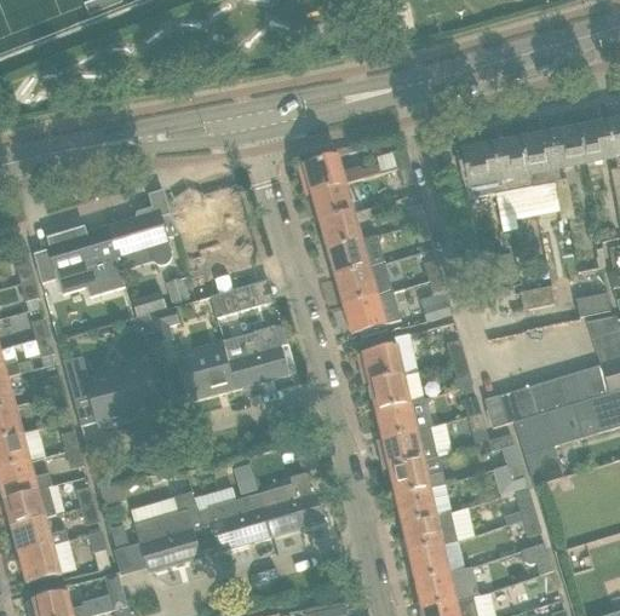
[(619,117),(609,120),(616,161),(615,161),(616,168),(619,167),(619,117)]
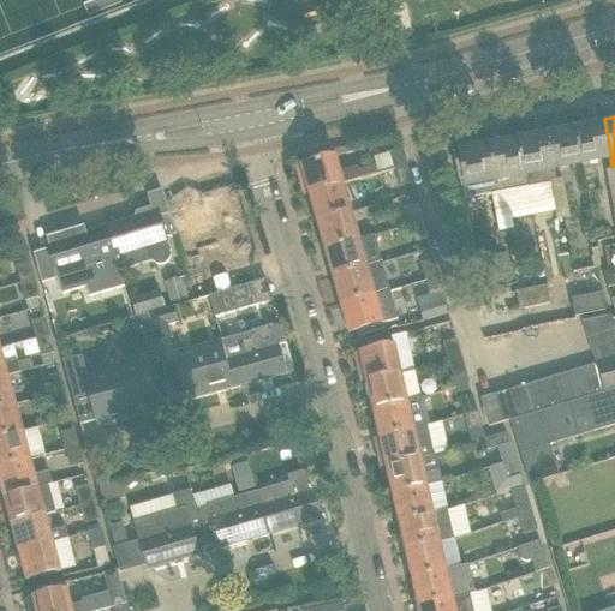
[(610,160),(611,160),(604,119),(575,125),(584,165),(610,160)]
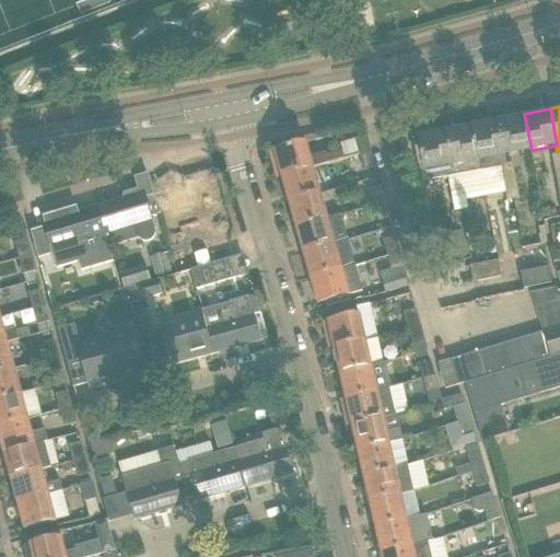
[(524,114),(515,115),(513,112),(500,114),(499,118),(498,118),(504,154),(532,150),(524,114)]
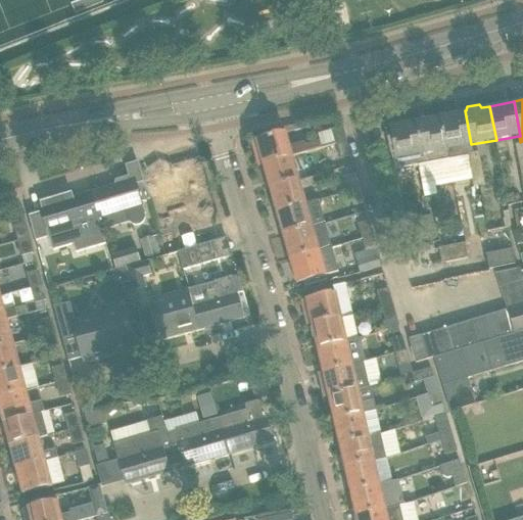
[(465,110),(440,115),(448,156),(466,153),(468,153),(473,152),(471,144),(465,110)]
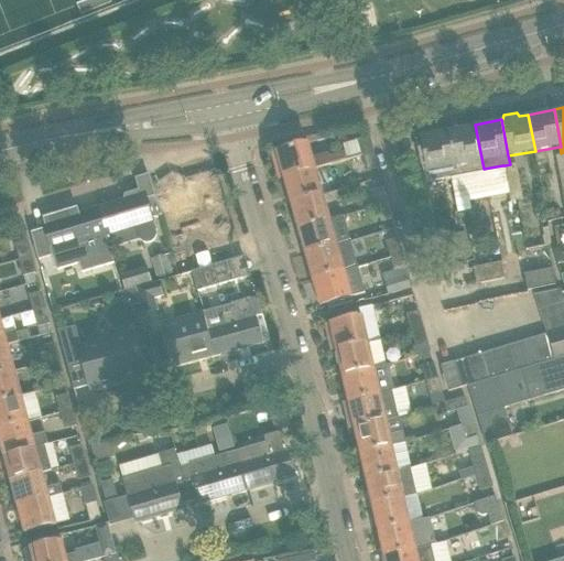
[(475,125),(448,130),(457,171),(464,171),(466,189),(468,201),(489,196),(484,169),(475,125)]
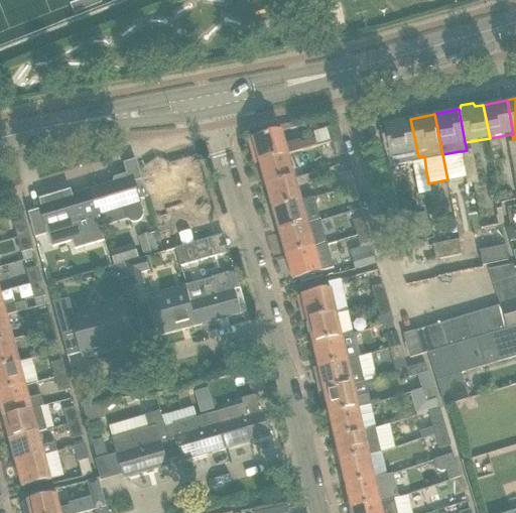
[(424,156),(418,156),(410,119),(386,123),(391,147),(386,148),(389,164),(411,160),(414,174),(426,172),(424,156)]
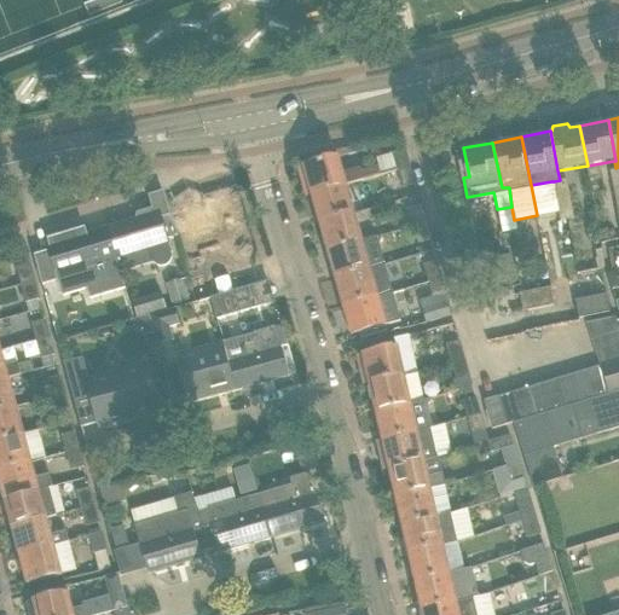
[(388,169),(409,163),(405,148),(385,154),(388,169)]
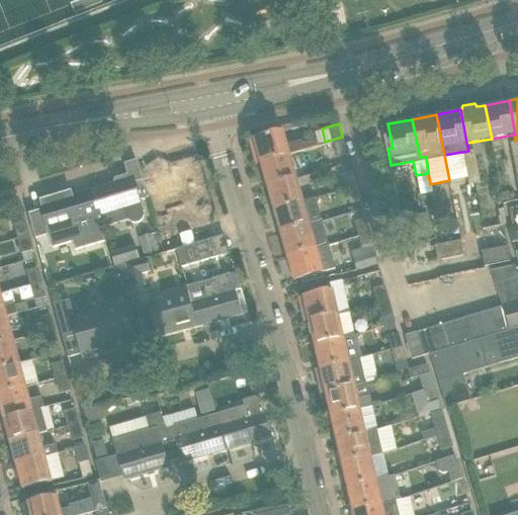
[(282,129),(271,132),(270,125),(251,130),(253,138),(249,139),(254,161),(318,144),(317,138),(303,142),(301,140),(286,144),(282,129)]
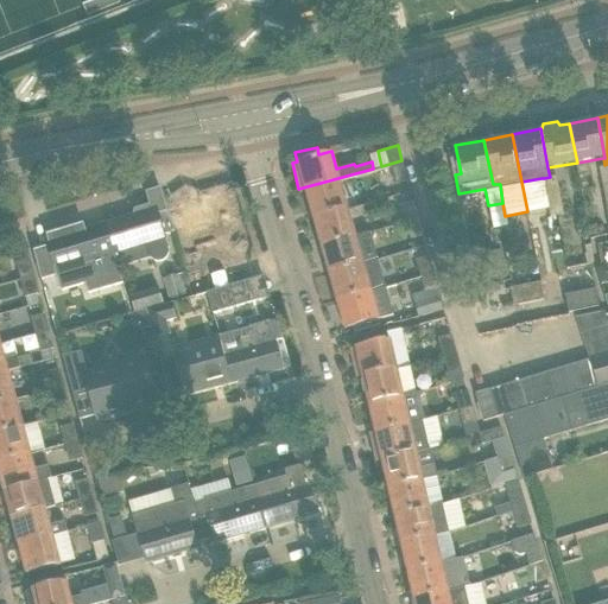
[(407,179),(404,167),(401,160),(381,166),(382,169),(390,166),(393,183),(407,179)]
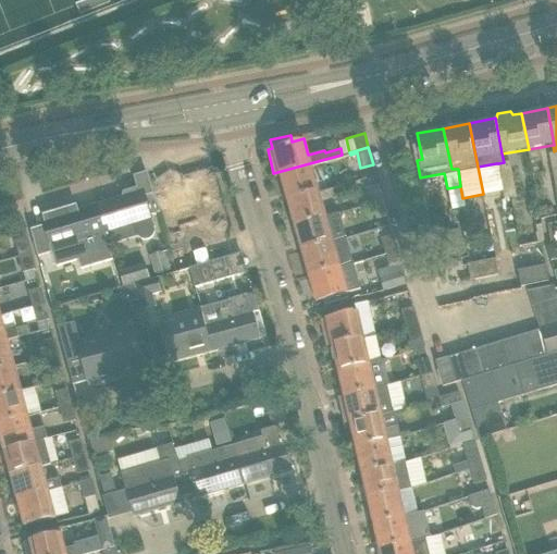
[(311,164),(342,155),(273,173),(274,175),(280,173),(286,197),(318,188),(311,164)]
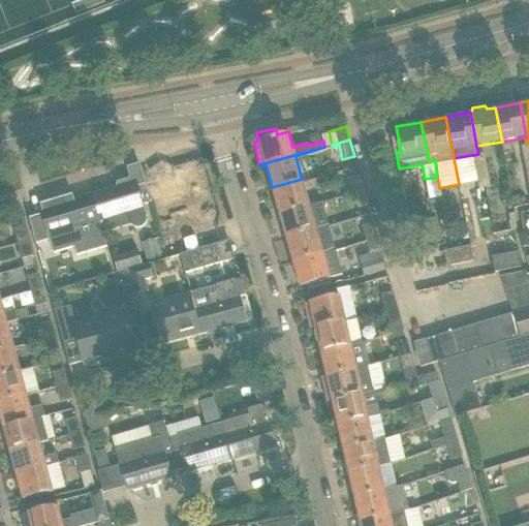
[(473,155),(471,155),(471,159),(473,168),(486,166),(483,153),(478,154),(473,155)]
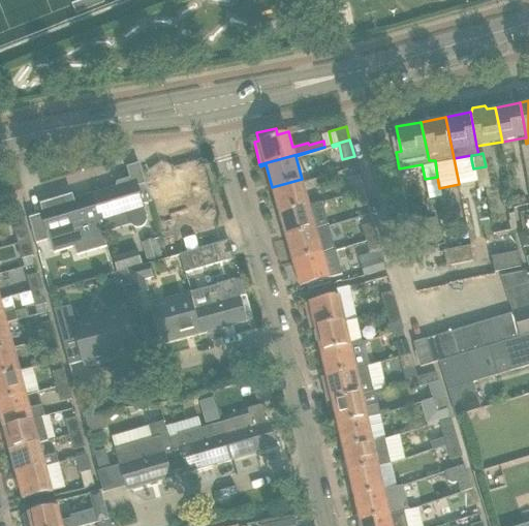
[(221,221),(205,168),(193,172),(190,162),(155,174),(158,183),(147,187),(150,198),(156,219),(169,215),(167,209),(196,199),(205,226),(221,221)]
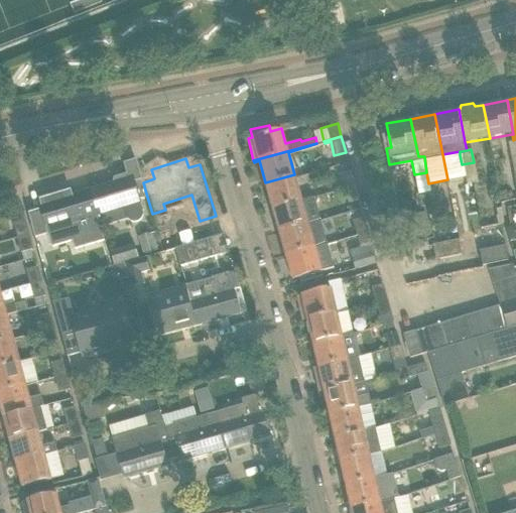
[(466,182),(477,180),(474,162),(462,164),(466,182)]
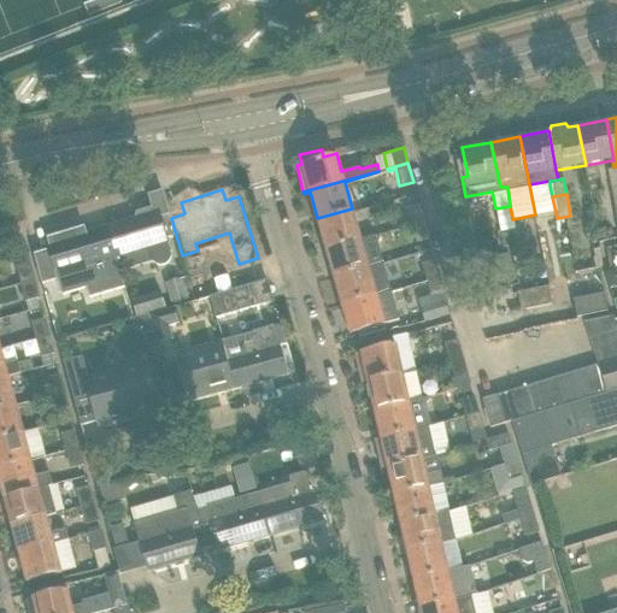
[(410,222),(423,218),(419,202),(405,207),(410,222)]
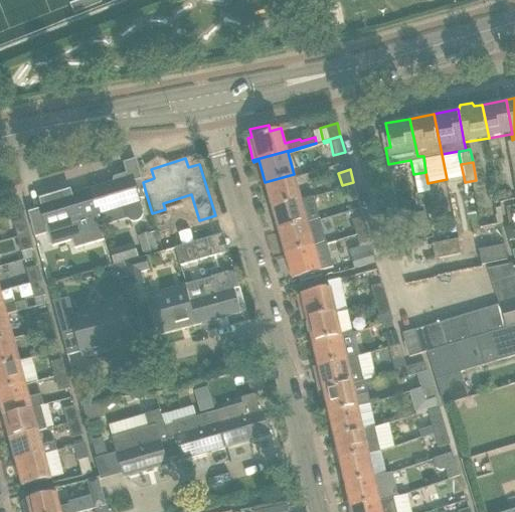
[(416,192),(428,190),(425,172),(413,174),(416,192)]
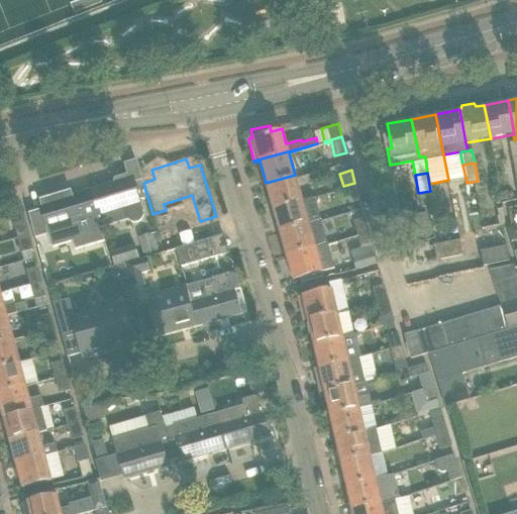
[(114,181),(89,189),(96,212),(122,204),(125,212),(126,216),(129,219),(134,219),(137,218),(141,215),(142,211),(141,207),(138,199),(139,199),(138,197),(146,194),(143,183),(141,178),(133,180),(132,176),(127,177),(124,174),(115,177),(114,181)]
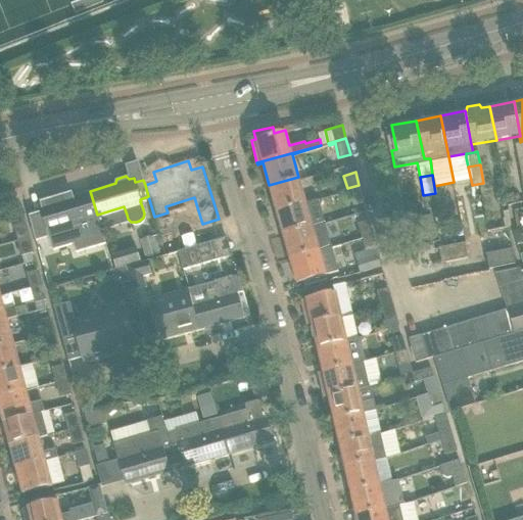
[(276,208),(305,200),(298,177),(269,185),(276,208)]
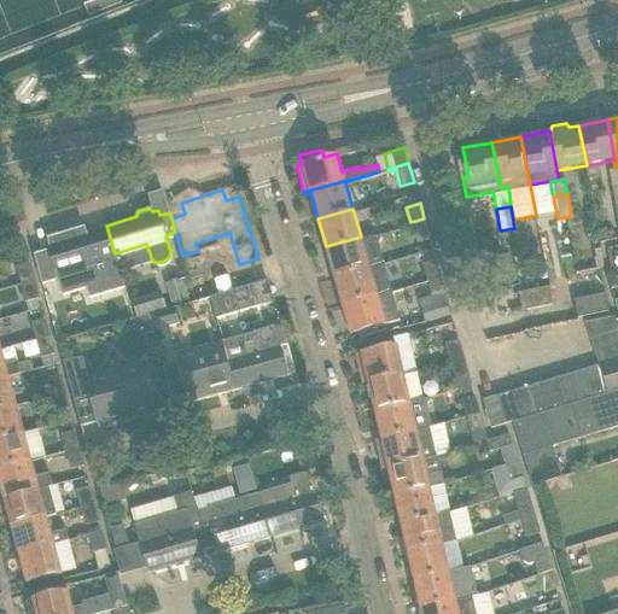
[(417,243),(430,239),(424,218),(410,222),(417,243)]
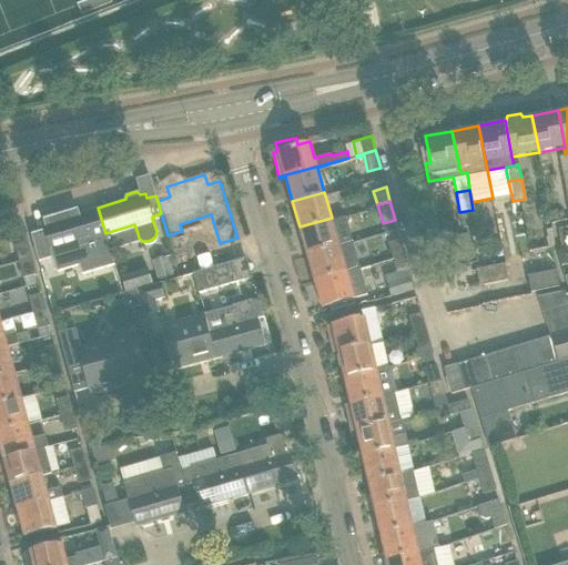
[(32,232),(31,232),(39,259),(52,254),(75,248),(80,262),(83,272),(114,262),(112,253),(105,233),(98,208),(71,215),(69,209),(42,217),(44,223),(42,223),(44,229),(32,232)]
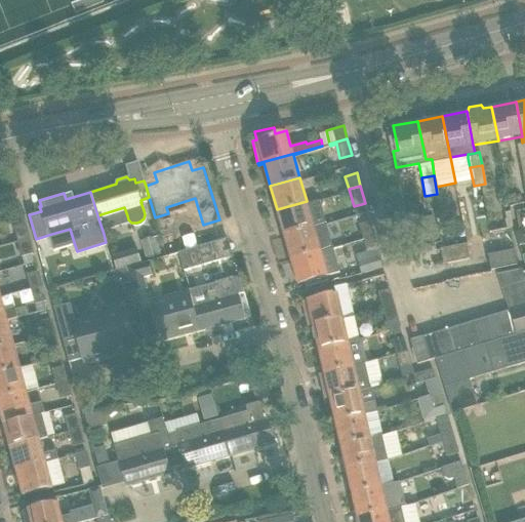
[(284,234),(327,222),(320,197),(307,201),(277,209),(284,234)]
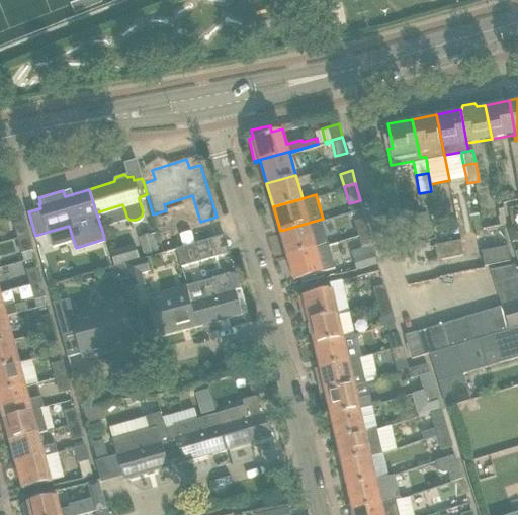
[(426,211),(407,216),(406,207),(390,211),(396,238),(410,235),(411,239),(431,235),(426,211)]
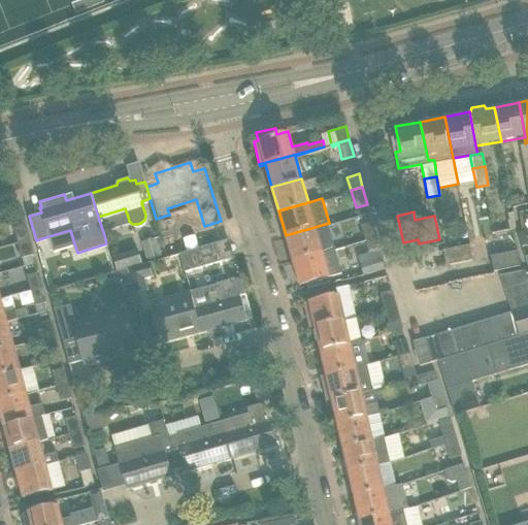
[(372,222),(360,225),(363,238),(376,235),(372,222)]
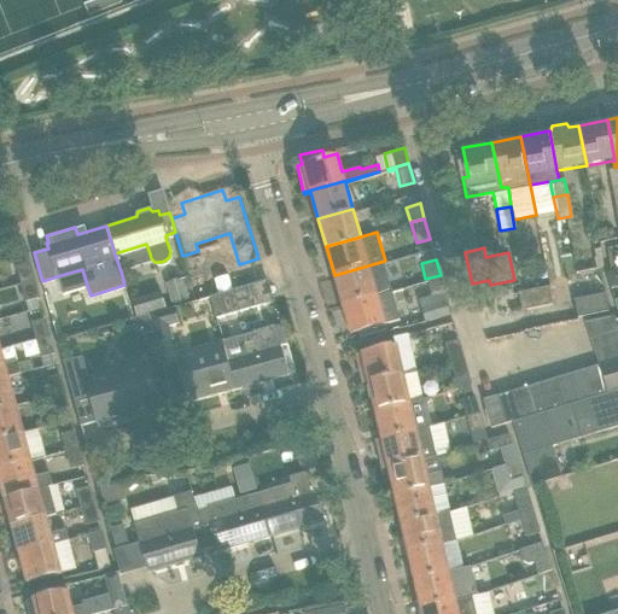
[(342,303),(392,288),(385,261),(334,275),(342,303)]
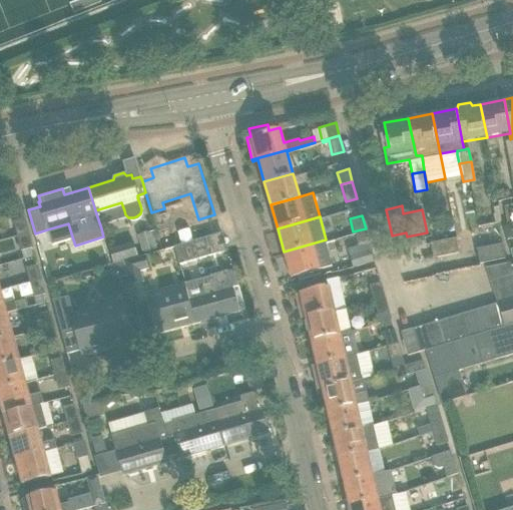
[(17,234),(27,231),(23,217),(13,220),(17,234)]
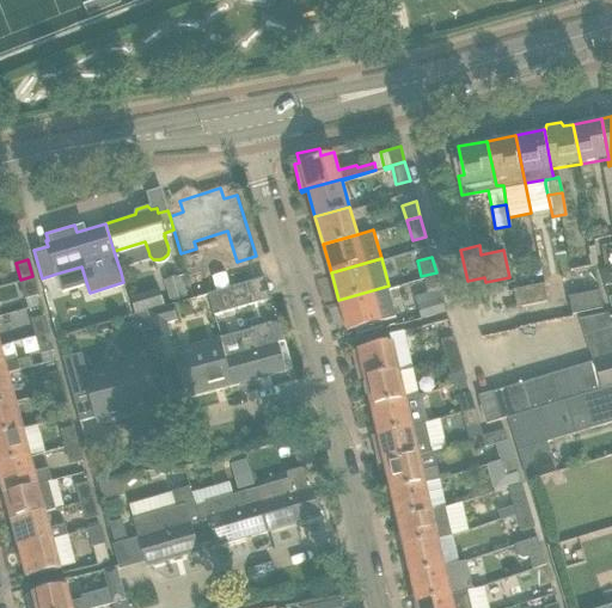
[(604,286),(611,282),(611,265),(600,269),(604,286)]
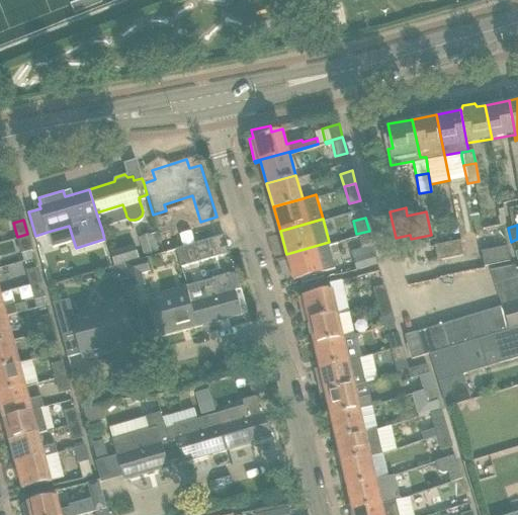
[(377,262),(369,231),(356,234),(360,248),(352,250),(357,268),(377,262)]
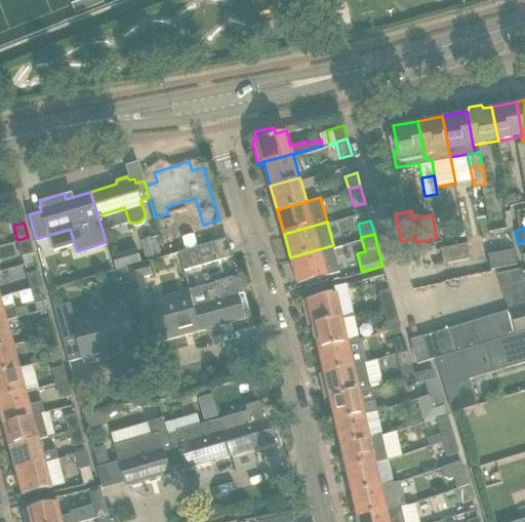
[(143,237),(146,253),(158,251),(156,235),(143,237)]
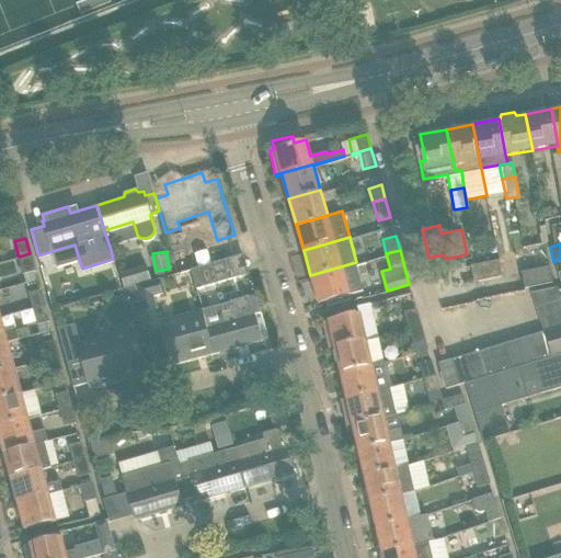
[(22,271),(33,269),(30,253),(19,257),(22,271)]
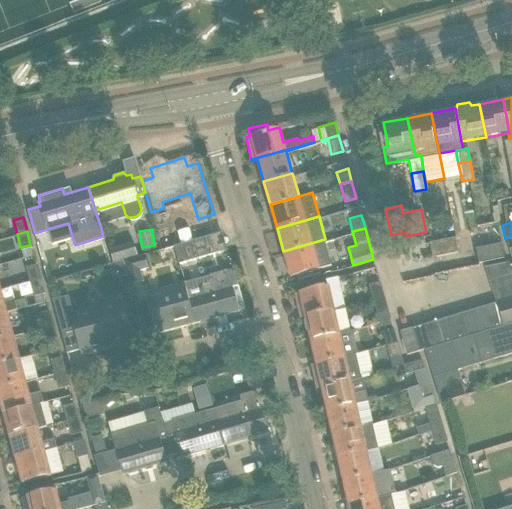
[(178,231),(159,237),(162,247),(181,242),(178,231)]
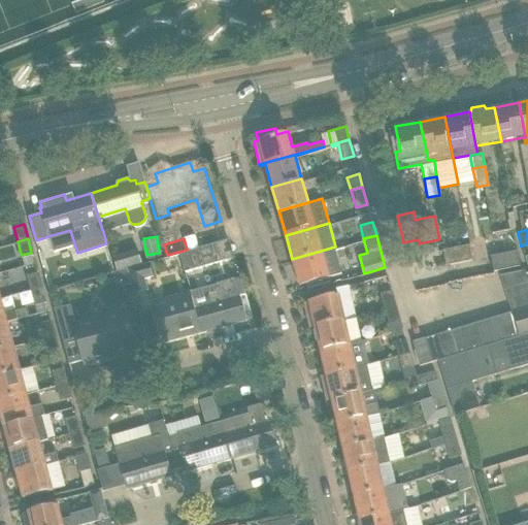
[(185,270),(221,259),(216,241),(187,250),(179,252),(185,270)]
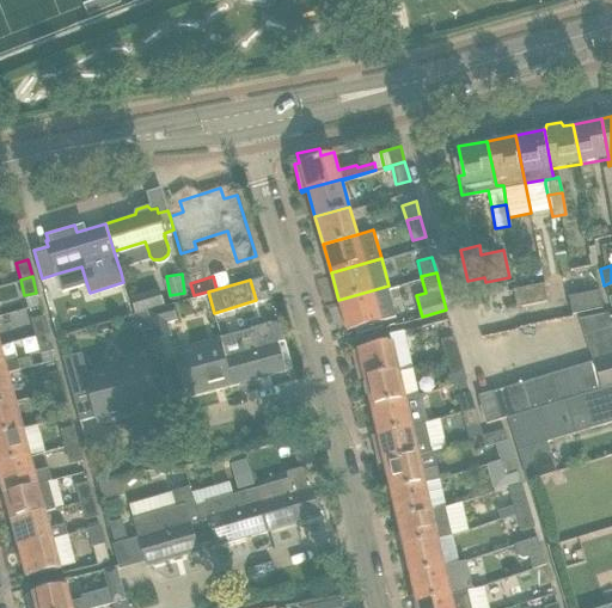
[(515,306),(545,300),(543,283),(512,289),(515,306)]
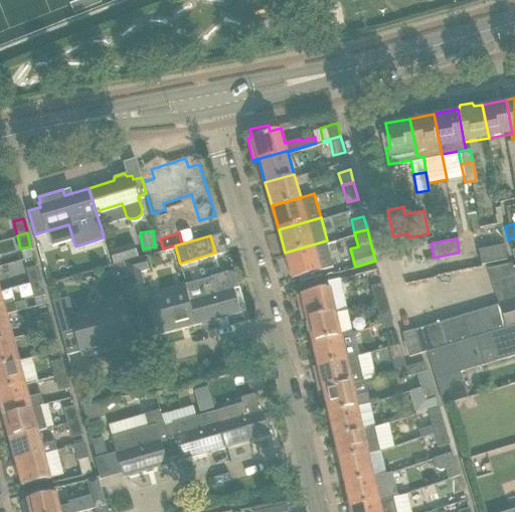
[(326,240),(285,252),(292,277),(298,275),(299,281),(300,281),(322,275),(321,269),(332,265),(326,240)]
